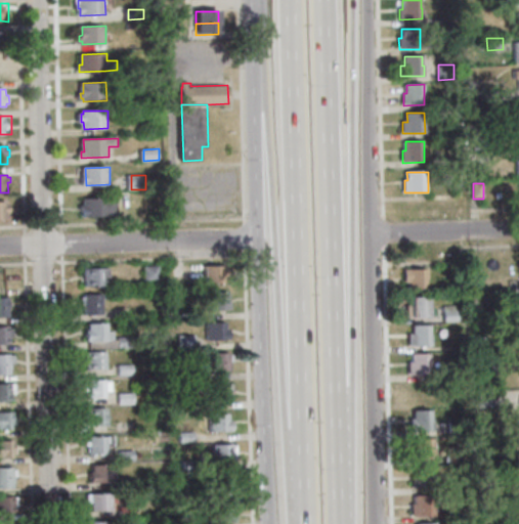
[(119,215),(86,216),(86,211),(83,211),(83,206),(86,206),(85,199),(119,198),(119,215)]
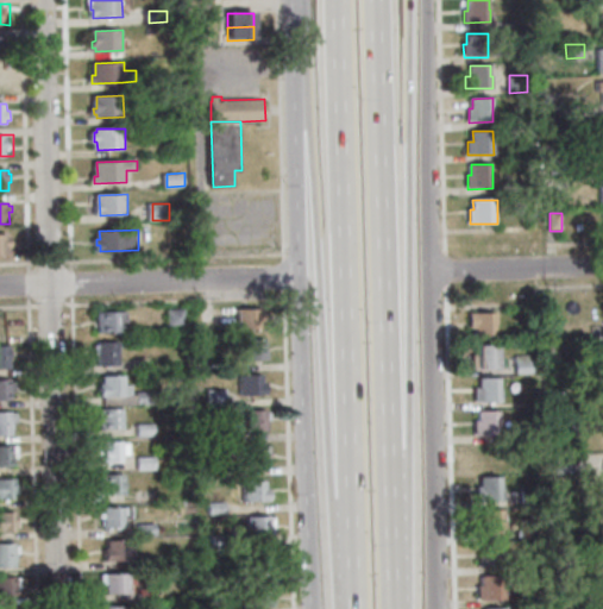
[(0,256),(0,236),(11,236),(11,238),(13,238),(13,248),(11,248),(11,256),(0,256)]
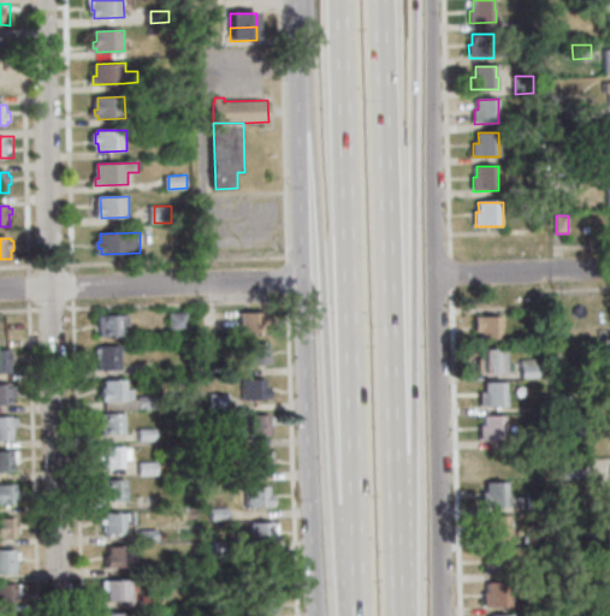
[(189,330),(173,330),(172,313),(189,313),(189,330)]
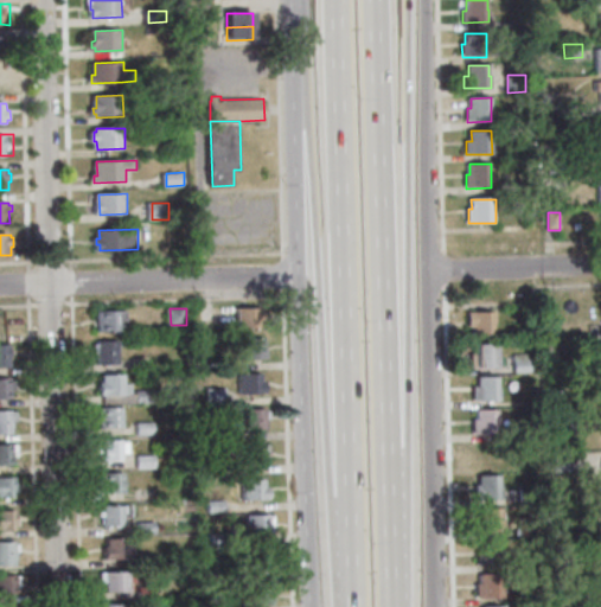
[(241,328),(240,308),(266,308),(266,319),(262,319),(262,327),(241,328)]
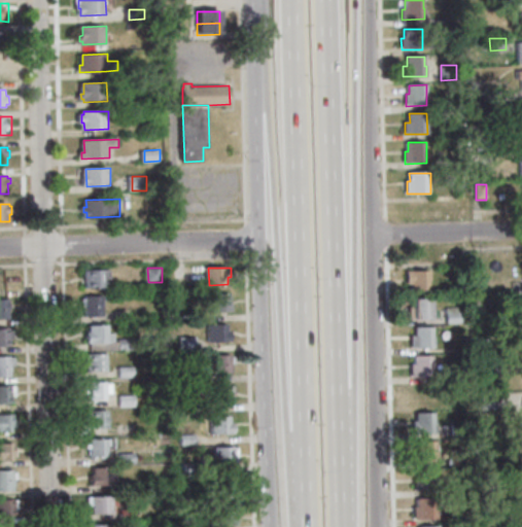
[(112,269),(113,278),(107,278),(107,287),(89,287),(88,270),(112,269)]
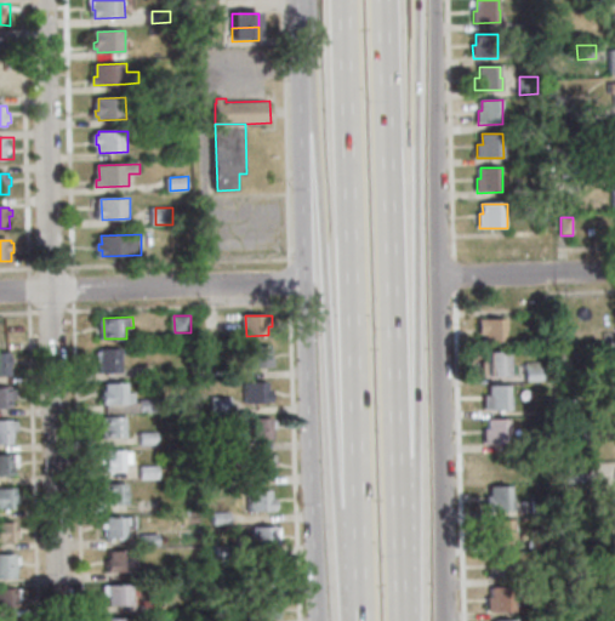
[(480,319),(508,319),(508,330),(507,330),(507,342),(487,343),(487,334),(480,334),(480,319)]
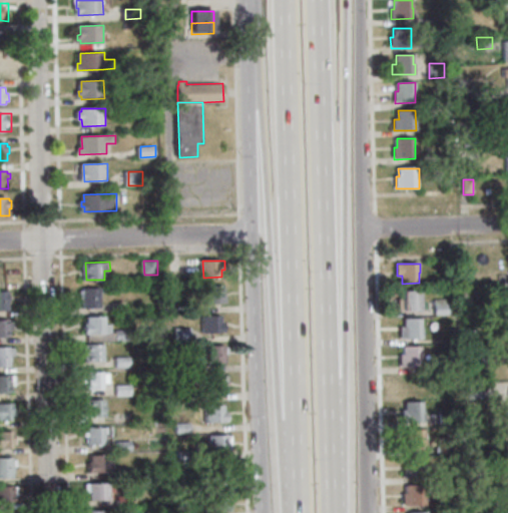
[(0,266),(0,282),(13,282),(13,267),(0,266)]
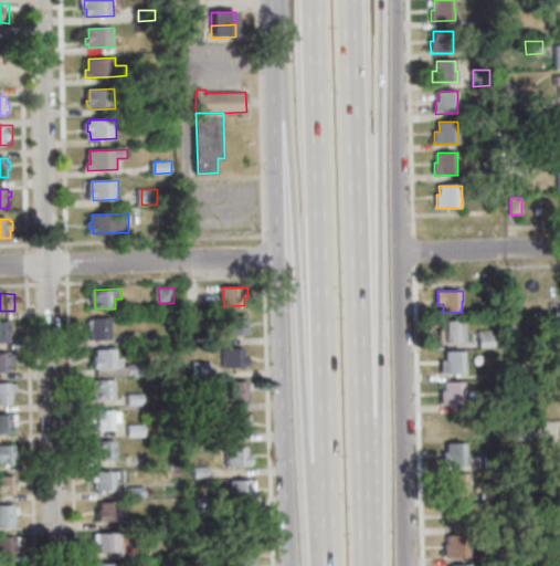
[(250,334),(229,334),(229,315),(249,315),(250,334)]
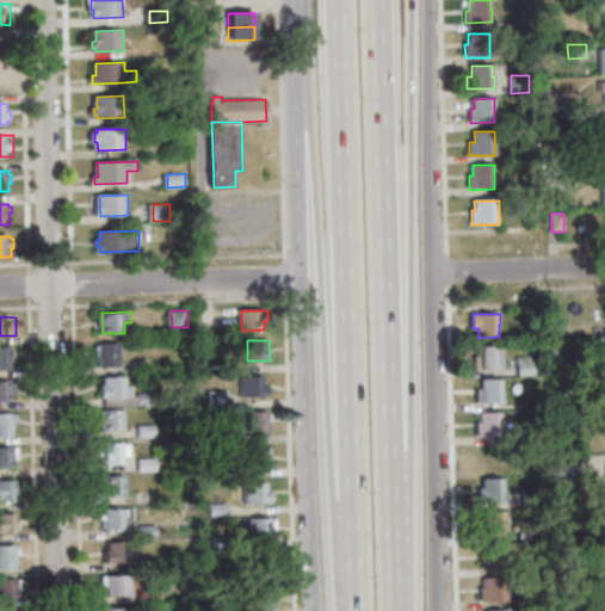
[(103,344),(123,343),(123,366),(103,366),(103,344)]
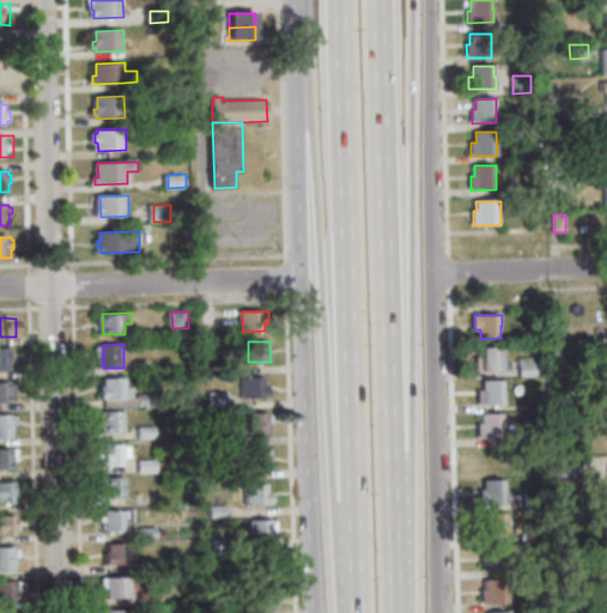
[(13,371),(0,371),(0,347),(12,347),(13,371)]
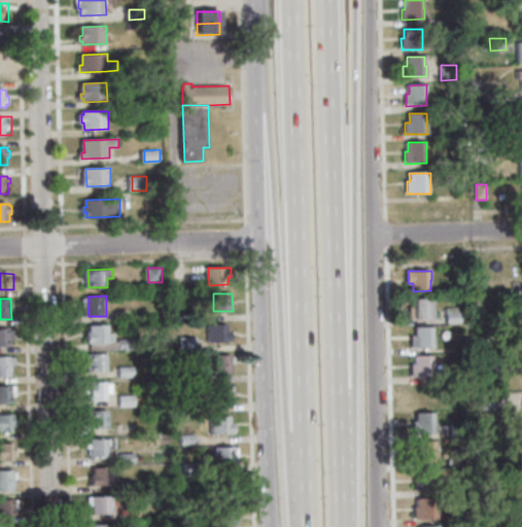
[(432,319),(411,320),(411,308),(415,307),(414,300),(432,299),(432,319)]
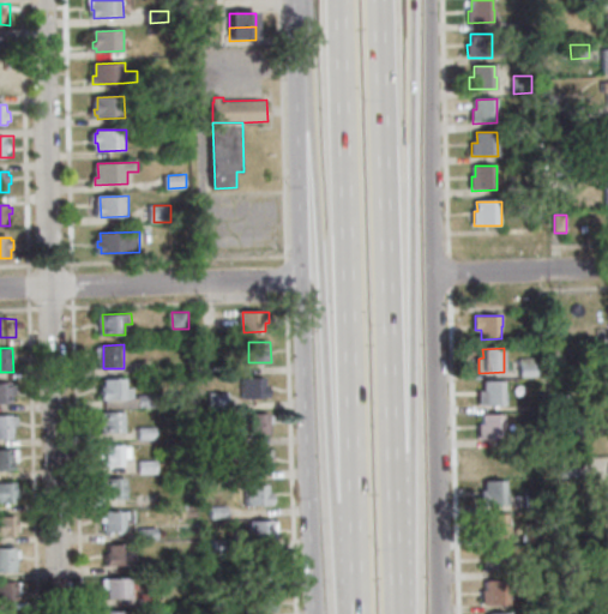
[(540,357),(540,377),(523,377),(522,359),(540,357)]
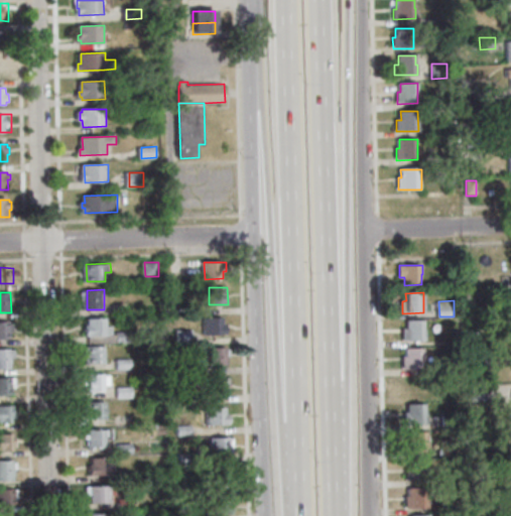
[(489,316),(488,302),(502,301),(502,315),(489,316)]
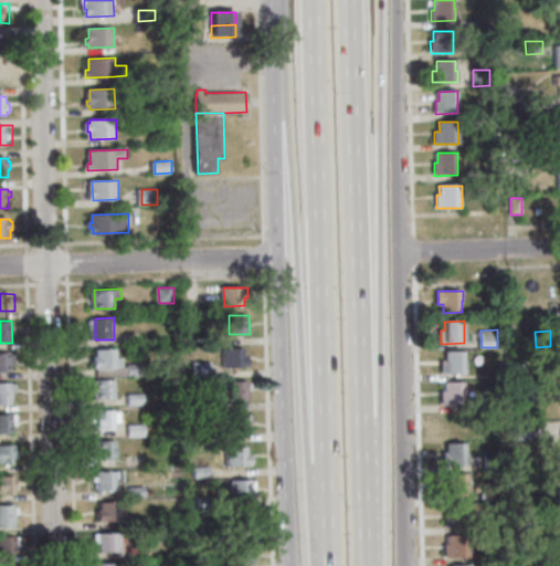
[(129,334),(144,334),(144,344),(129,344),(129,334)]
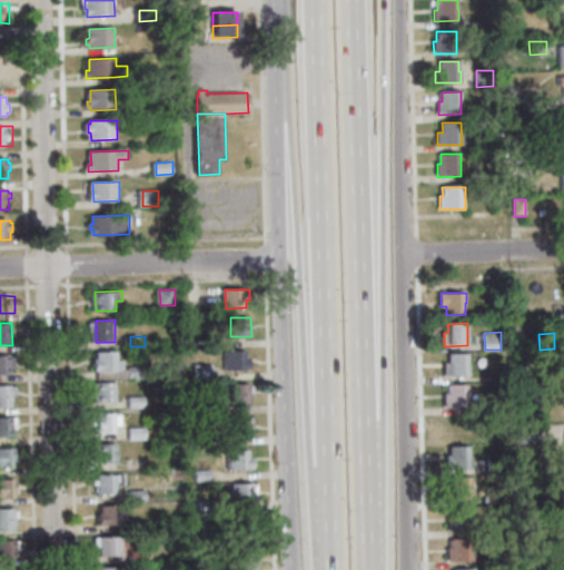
[(228,370),(227,351),(247,351),(248,359),(251,357),(251,369),(228,370)]
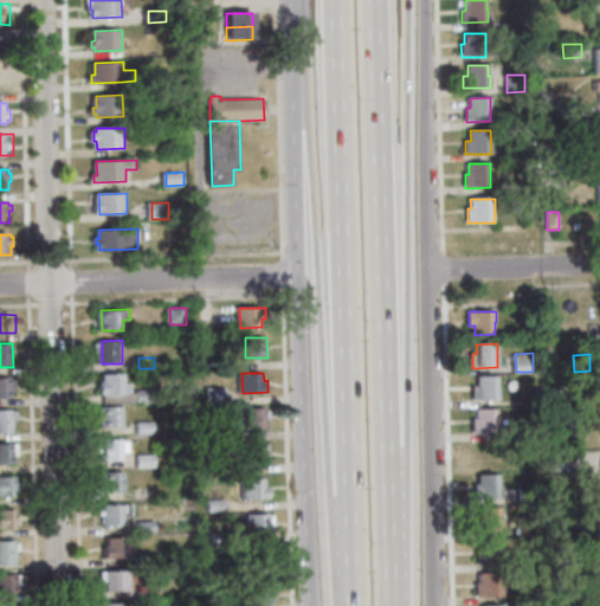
[(134,392),(103,393),(103,382),(107,382),(107,374),(127,374),(128,384),(134,384),(134,392)]
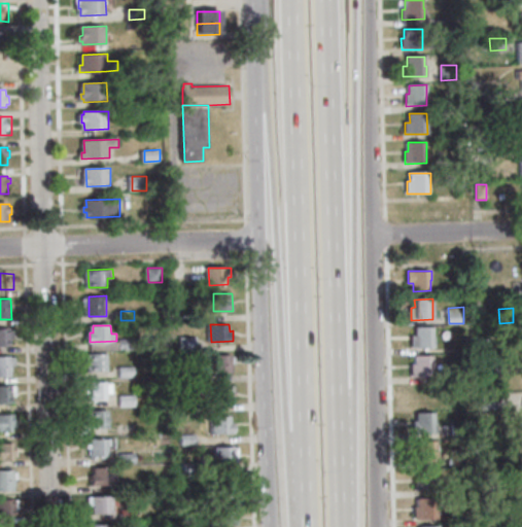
[(413,336),(417,336),(417,327),(435,327),(436,347),(413,348),(413,336)]
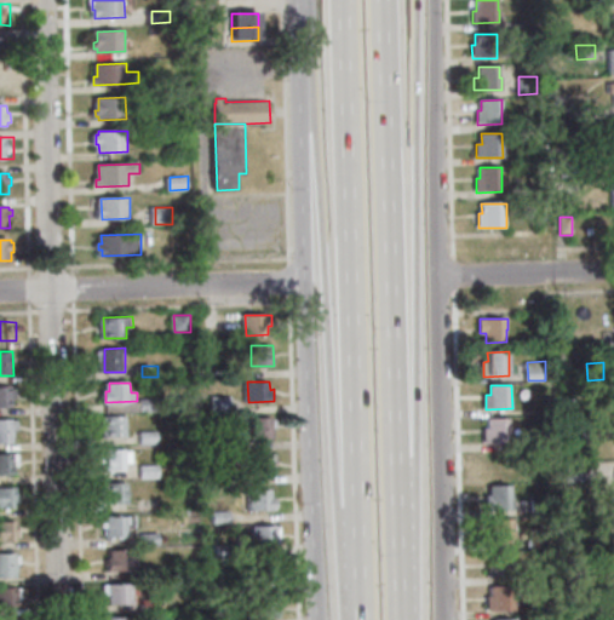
[(0,407),(0,386),(13,386),(13,389),(19,389),(19,399),(15,400),(15,407),(0,407)]
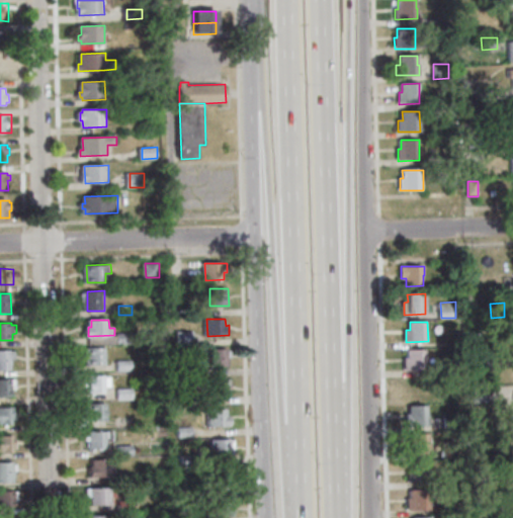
[(195,345),(180,346),(179,332),(194,331),(195,345)]
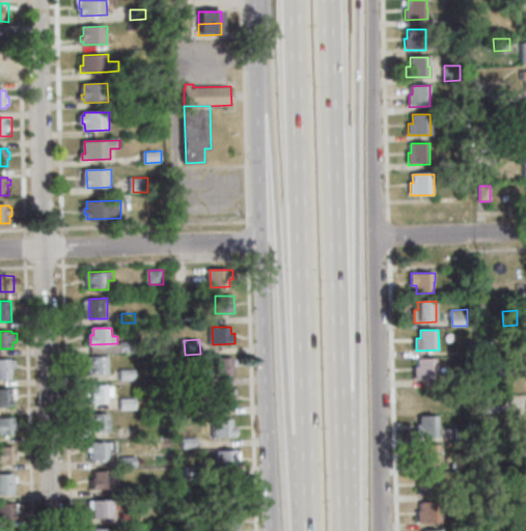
[(137,352),(122,353),(122,341),(136,341),(137,352)]
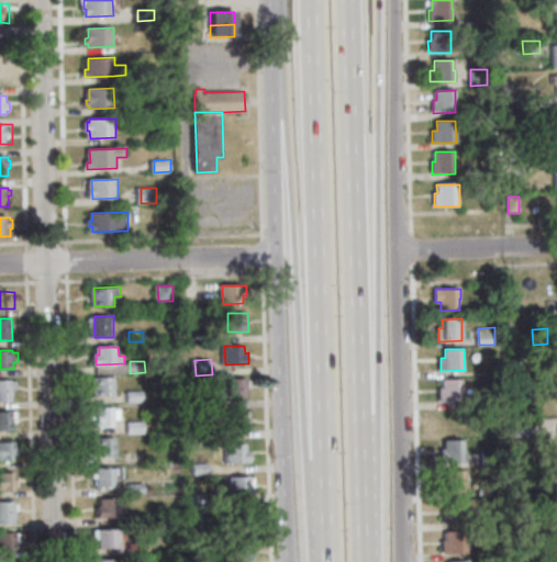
[(96,378),(117,377),(117,395),(97,396),(96,378)]
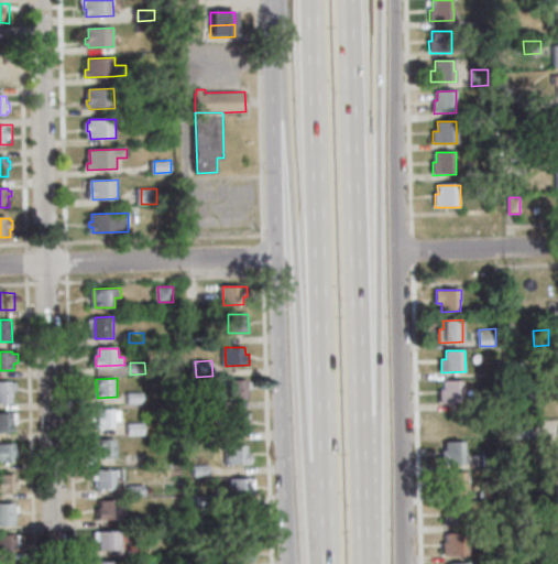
[(230,401),(230,381),(249,380),(250,401),(230,401)]
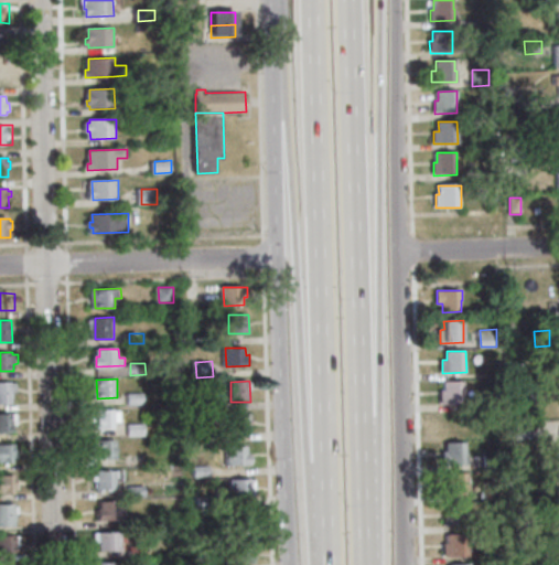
[(0,403),(0,382),(13,382),(13,383),(19,383),(19,391),(14,392),(14,397),(13,397),(14,403),(0,403)]
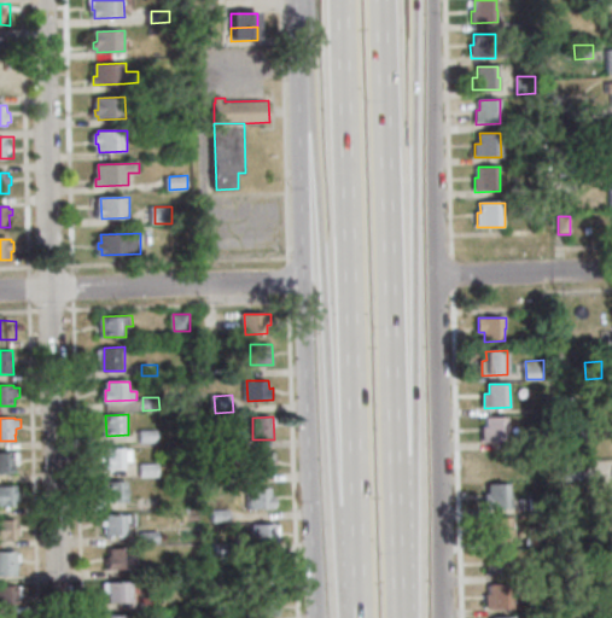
[(484,427),(488,427),(488,418),(508,418),(510,429),(511,442),(484,442),(484,427)]
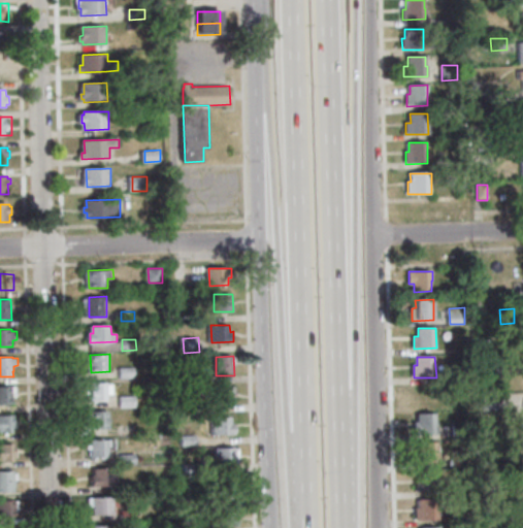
[(492,377),(492,367),(507,366),(508,376),(492,377)]
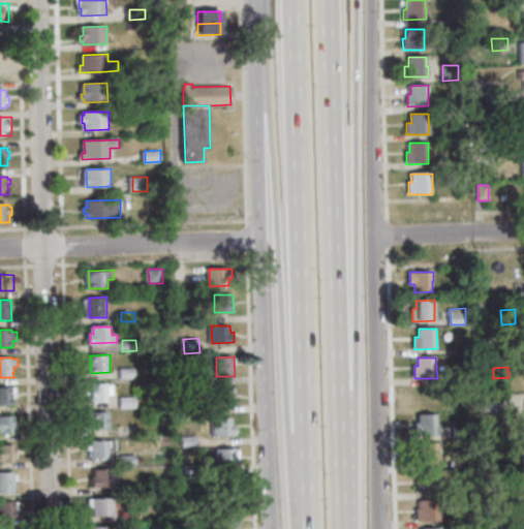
[(123,369),(136,368),(136,378),(123,379),(123,369)]
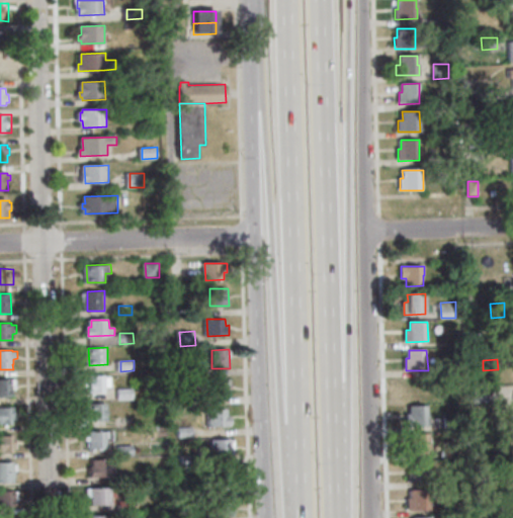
[(206,375),(191,376),(191,366),(205,365),(206,375)]
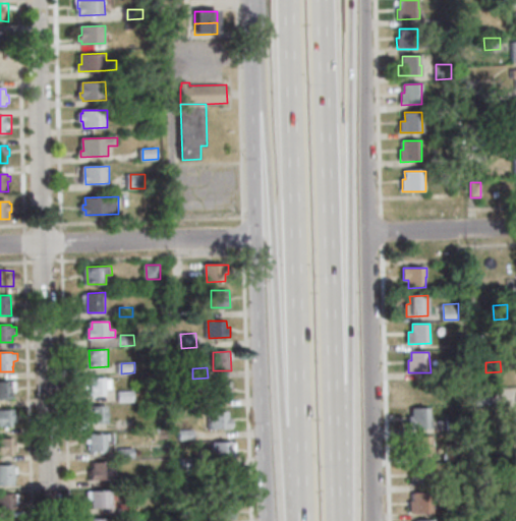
[(113,380),(113,390),(108,390),(108,395),(91,395),(91,388),(86,388),(86,380),(91,380),(91,379),(107,379),(107,380),(113,380)]
